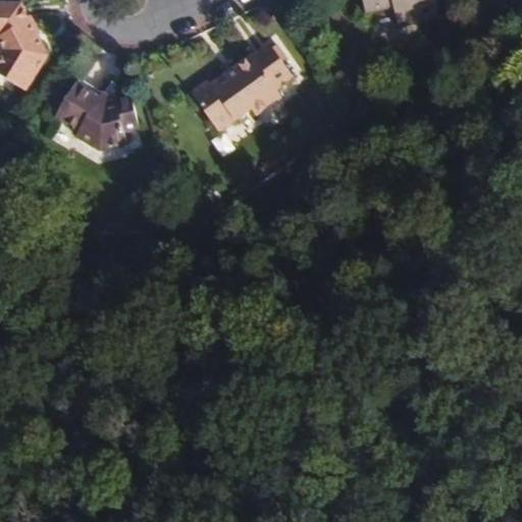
[(440,19),(435,0),(362,0),(366,13),(395,6),(400,29),(440,19)]
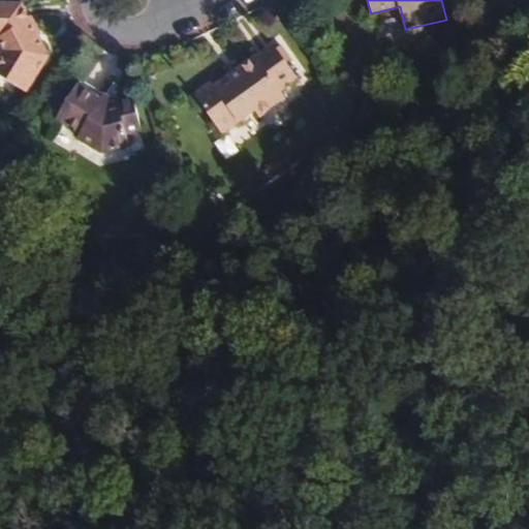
[(0,5),(0,41),(6,52),(0,62),(0,74),(27,93),(50,57),(36,32),(22,5),(0,5)]
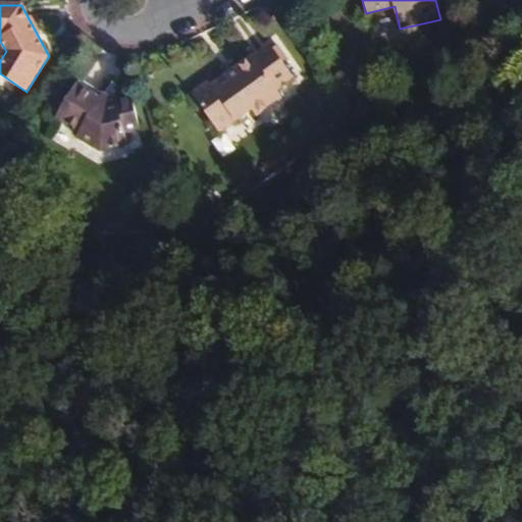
[(232,72),(213,87),(210,83),(193,95),(218,134),(251,110),(256,117),(281,98),(276,91),(294,79),(271,45),(232,72)]
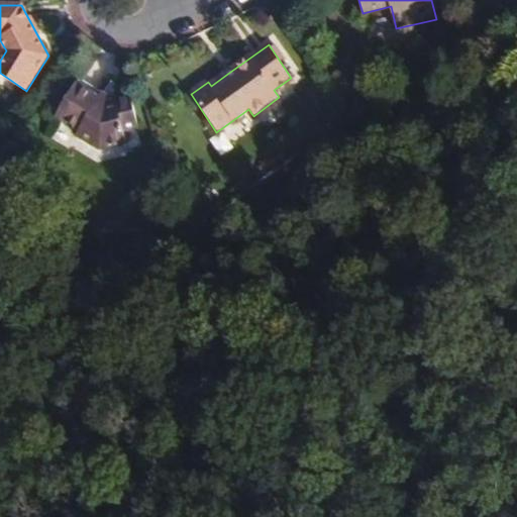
[(77,135),(99,149),(126,142),(123,132),(138,128),(132,99),(106,105),(92,96),(75,86),(56,116),(80,131),(77,135)]
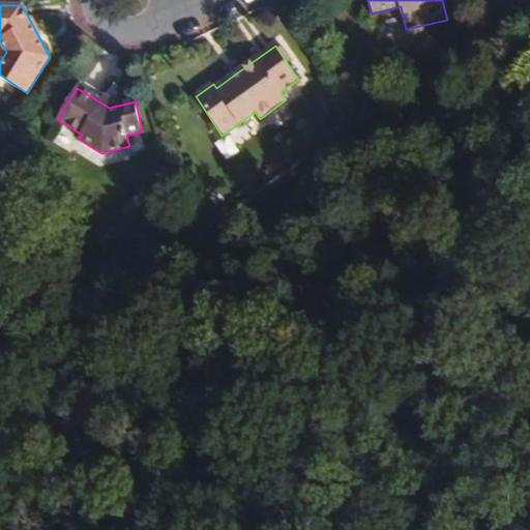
[(232,137),(217,143),(224,159),(238,153),(232,137)]
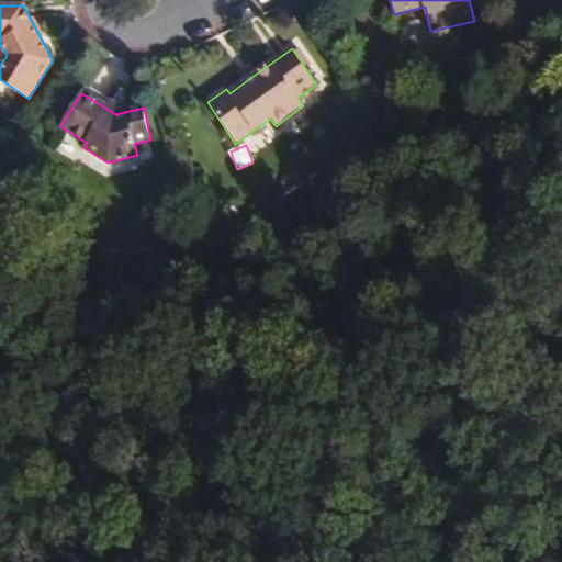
All buildings are outlined.
